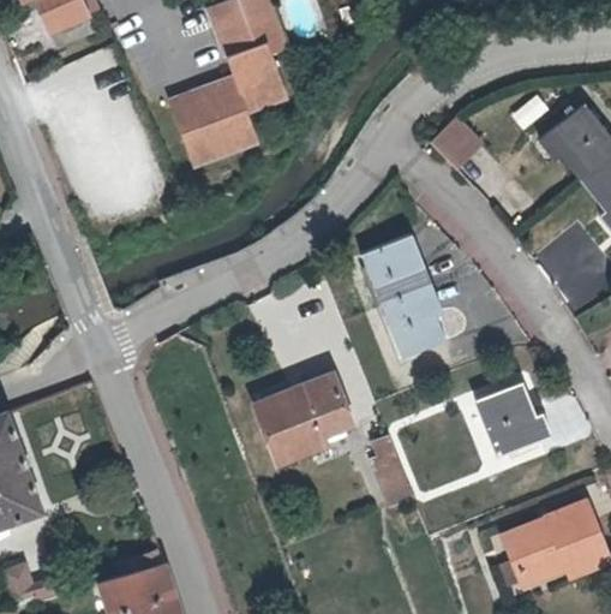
[(12,0),(15,5),(27,0),(39,0),(53,30),(89,16),(82,0),(12,0)]
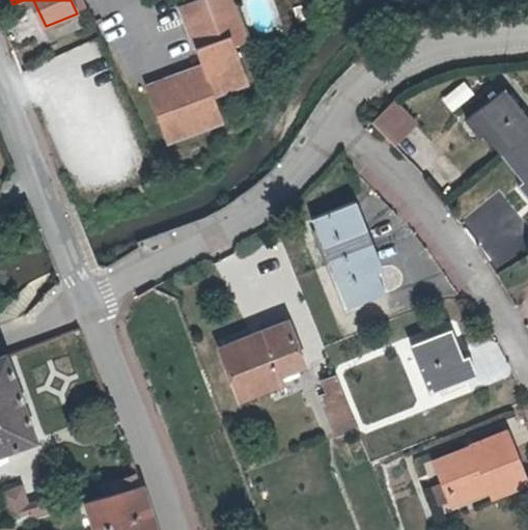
[(195,20),(187,23),(202,65),(171,77),(172,84),(148,93),(166,141),(223,119),(215,95),(248,82),(235,46),(251,39),(237,0),(194,0),(189,2),(195,20)]
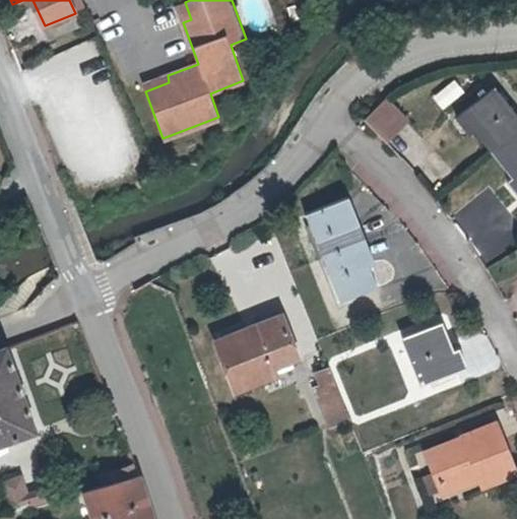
[(191,19),(185,2),(177,5),(183,22),(191,19)]
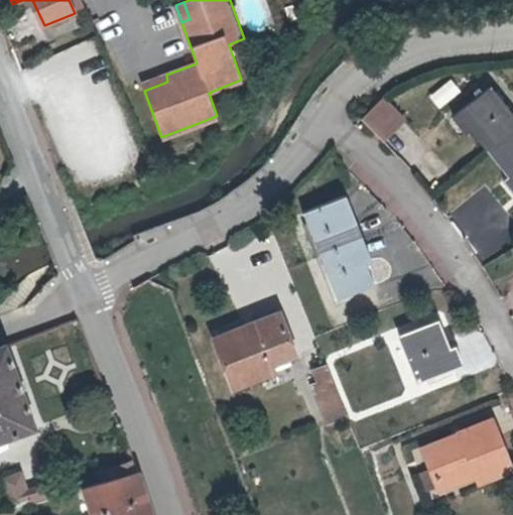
[(167,82),(166,75),(141,84),(144,91),(167,82)]
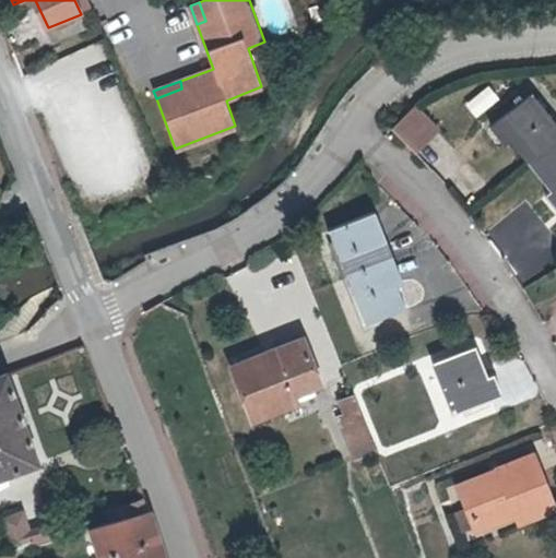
[(477,118),(501,101),(492,86),(468,104),(477,118)]
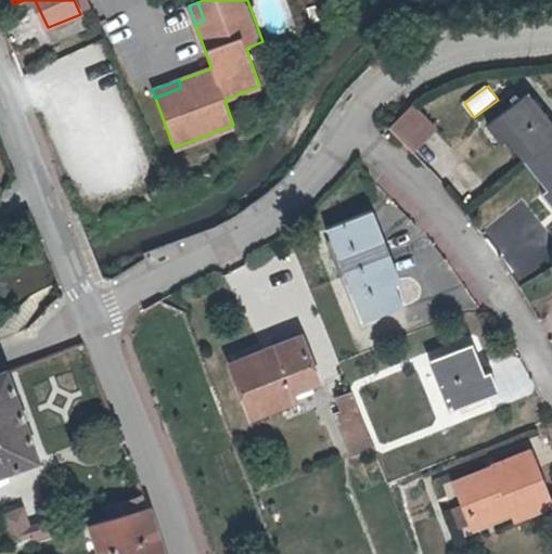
[(505,140),(546,191),(542,194),(551,205),(551,121),(528,92),(488,125),(501,143),(505,140)]
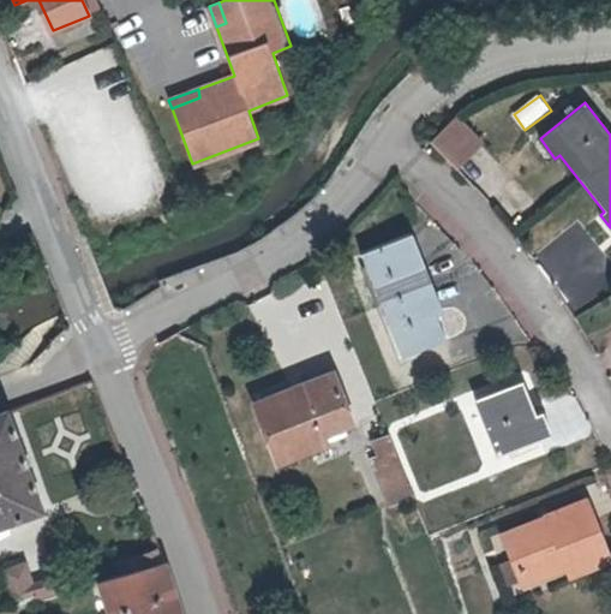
[(461,121),(438,143),(461,173),(487,149),(461,121)]
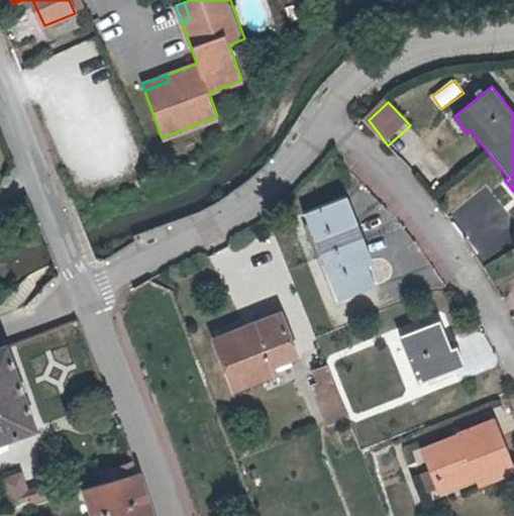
[(371,263),(344,198),(304,214),(338,301),(375,286),(368,265),(371,263)]
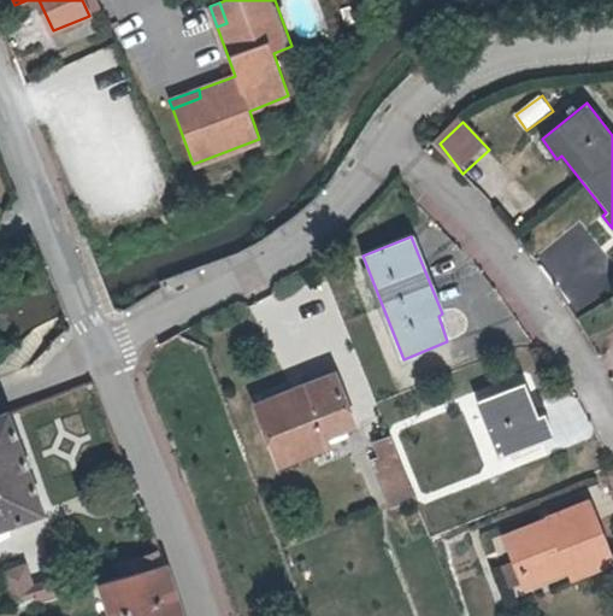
[(346,406),(335,376),(255,406),(269,445),(317,426),(314,418),(346,406)]
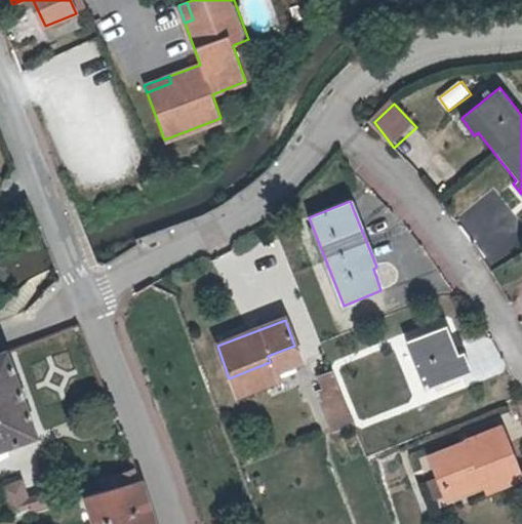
[(455,354),(445,326),(405,340),(423,389),(469,372),(462,352),(455,354)]
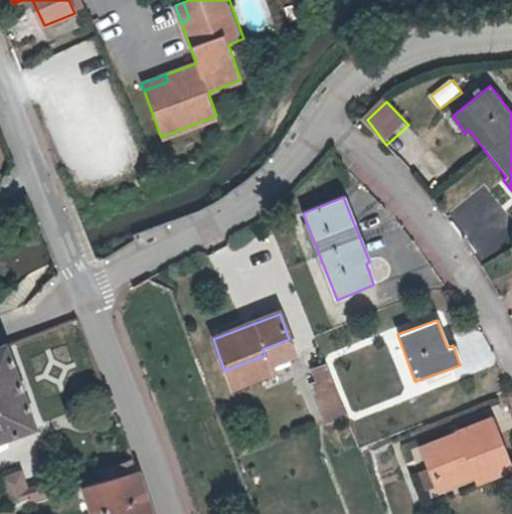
[(0,456),(22,449),(17,437),(38,430),(10,345),(0,348),(0,456)]
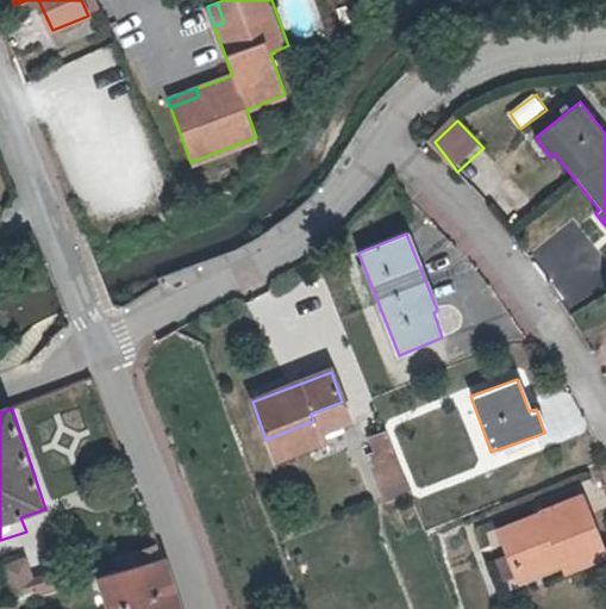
[(383,501),(408,491),(400,472),(385,432),(369,439),(374,452),(366,455),(383,501)]
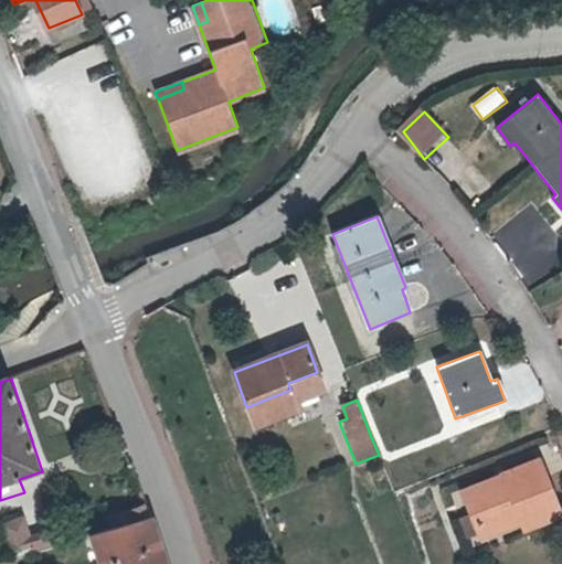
[(494,483),(492,480),(459,493),(476,535),(517,520),(521,530),(559,514),(537,458),(499,474),(501,480),(494,483)]
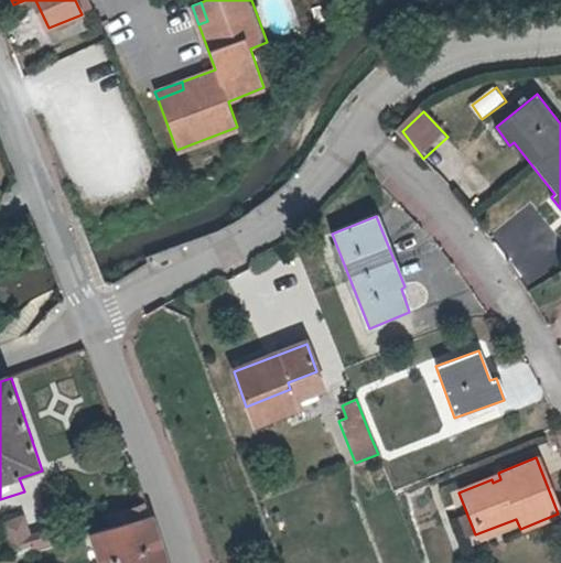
[(155,517),(157,517),(151,504),(133,508),(138,522),(155,517)]
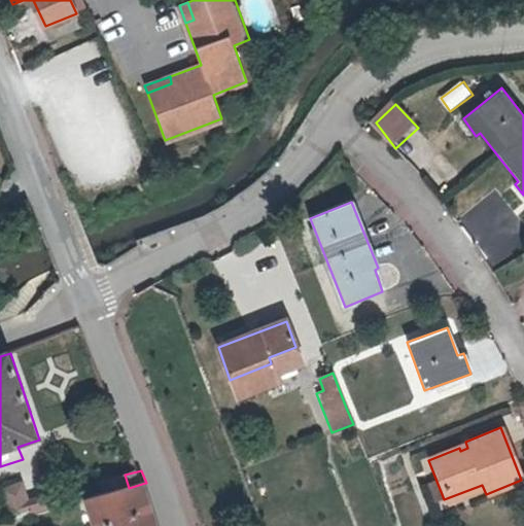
[(94,499),(92,500),(100,525),(161,525),(155,509),(153,502),(146,483),(145,483),(129,488),(94,499)]
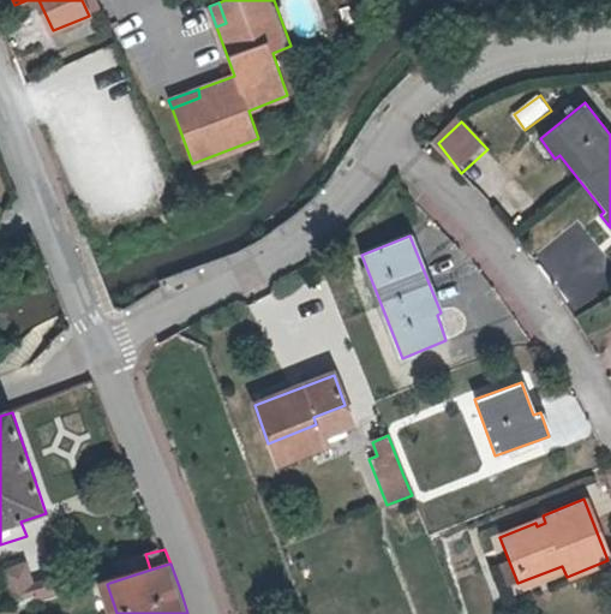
[(39,596),(42,606),(61,598),(55,582),(39,586),(31,565),(9,573),(18,603),(39,596)]
